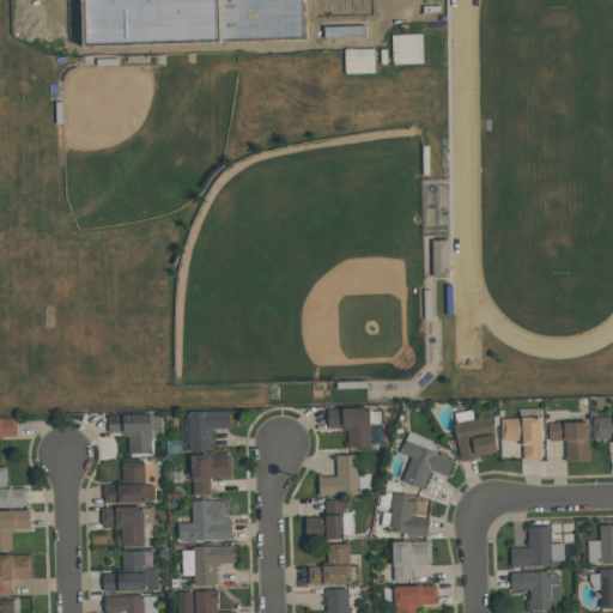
[(343,16),(344,52),(377,52),(376,14),(343,16)]
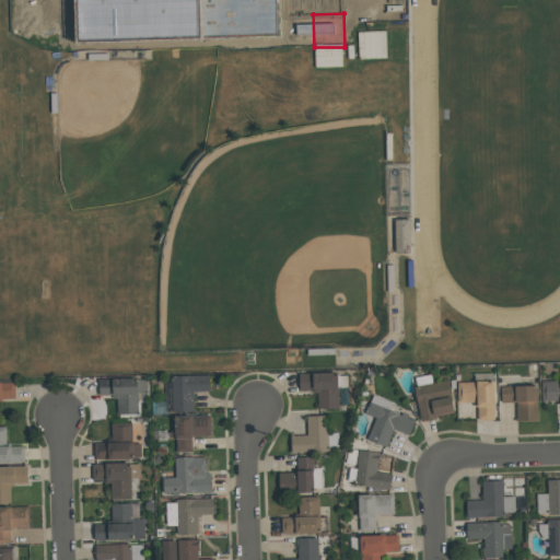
[(338,408),(337,372),(299,373),(300,391),(317,389),(318,409),(338,408)]
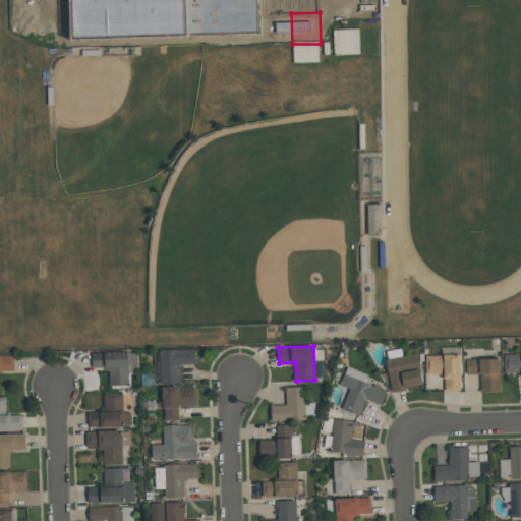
[(180,383),(179,363),(194,363),(194,350),(154,350),(155,384),(180,383)]
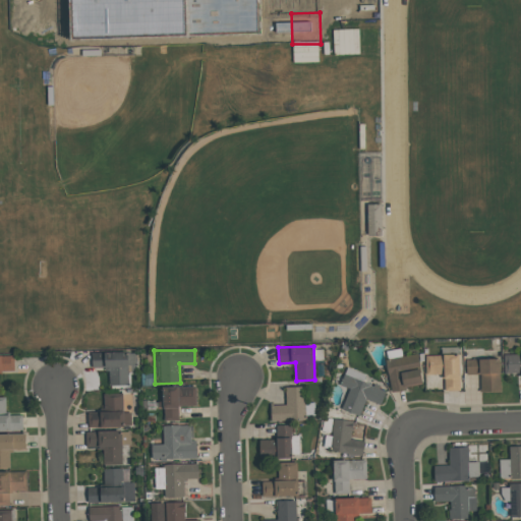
[(93,367),(108,367),(109,386),(128,385),(128,371),(136,370),(136,352),(93,353),(93,367)]
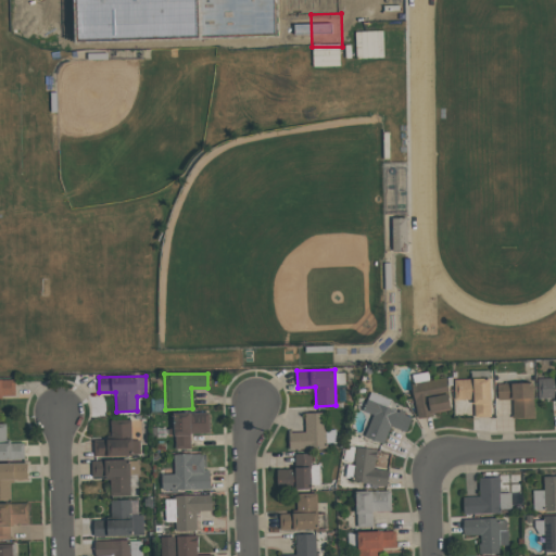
[(555,377),(538,378),(538,399),(555,397),(555,377)]
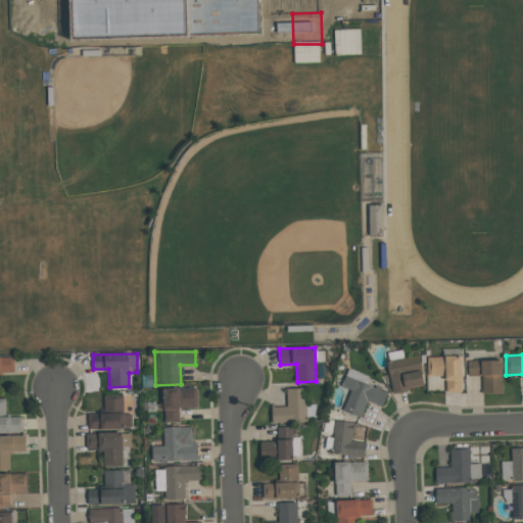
[(392,391),(425,386),(420,355),(387,361),(392,391)]
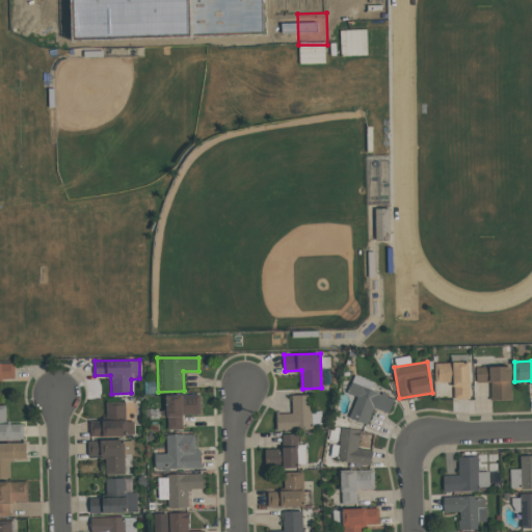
[(470,363),(435,363),(435,382),(453,382),(454,399),(470,399),(470,363)]
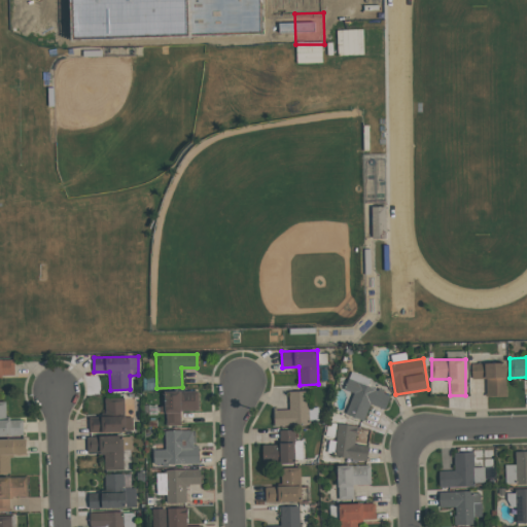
[(505,362),(471,363),(472,379),(485,379),(486,396),(506,395),(505,362)]
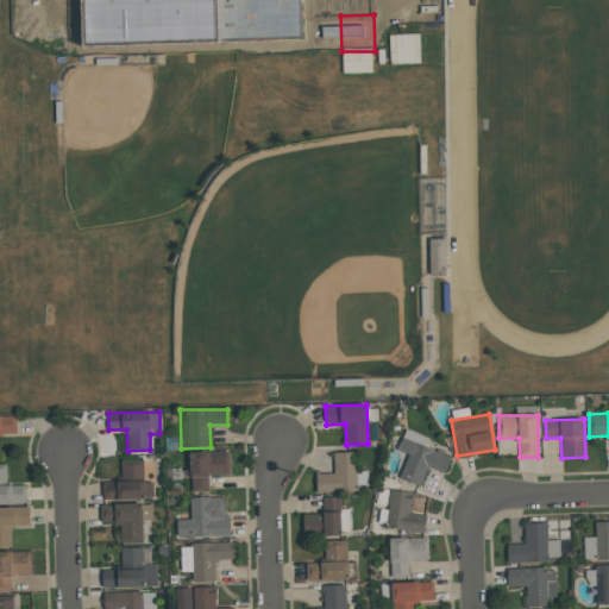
[(421,485),(427,466),(445,473),(453,451),(403,433),(397,450),(408,453),(399,478),(421,485)]
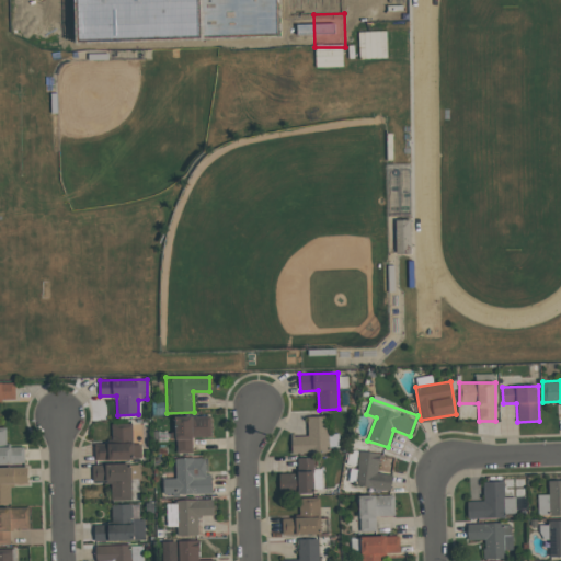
[(212,416),(175,416),(176,453),(193,453),(193,437),(212,437),(212,416)]
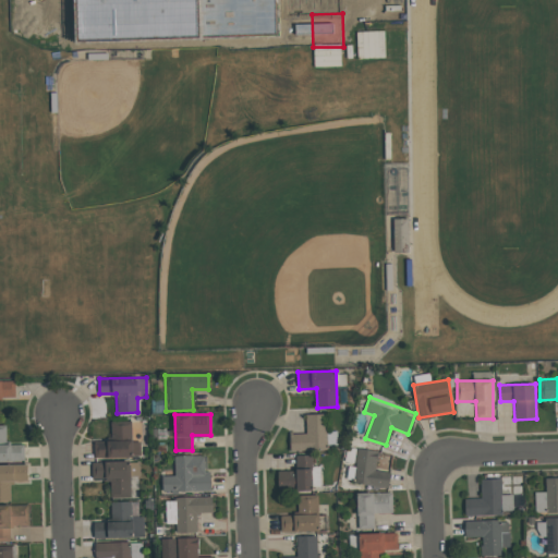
[(290,434),(290,451),(326,450),(326,414),(306,414),(306,434),(290,434)]
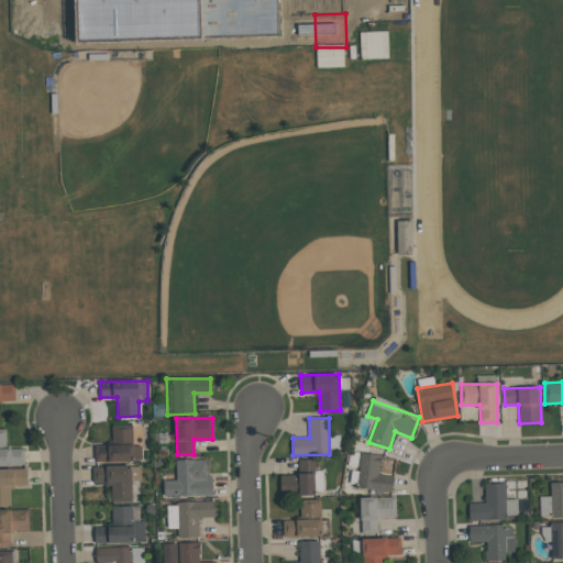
[(96,462),(142,461),(141,445),(133,445),(133,424),(111,424),(112,445),(95,445),(96,462)]
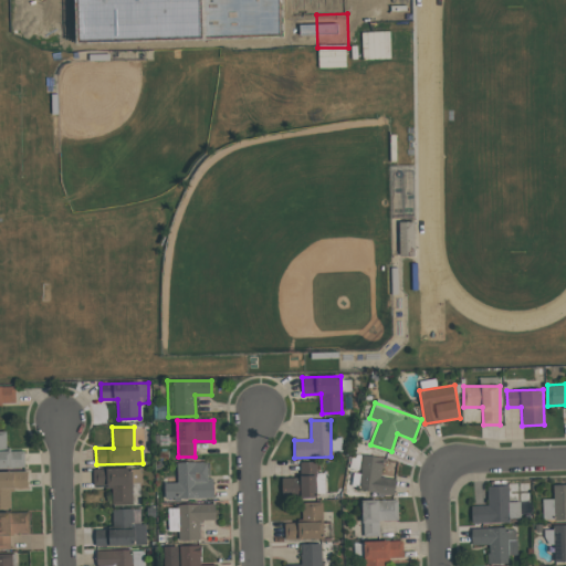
[(0,431),(0,468),(24,469),(25,450),(7,450),(7,431),(0,431)]
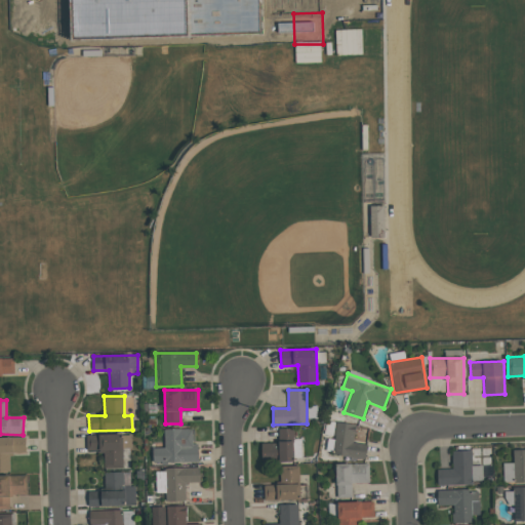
[(356,425),(337,421),(332,454),(365,459),(367,444),(353,442),(356,425)]
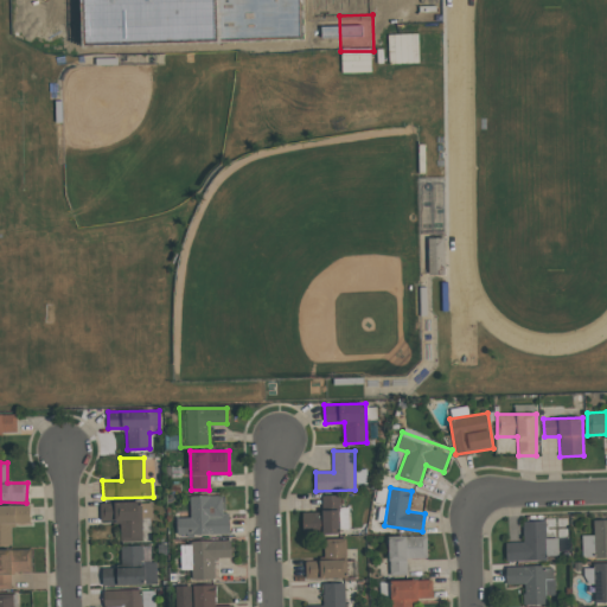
[(302,512),(304,534),(339,534),(339,494),(321,496),(323,512),(302,512)]
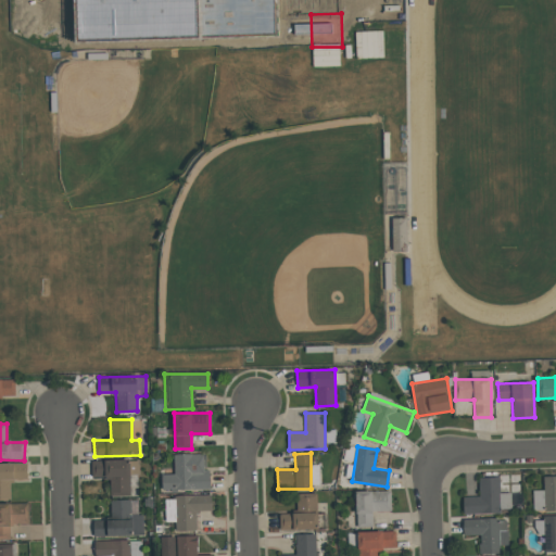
[(162,490),(211,489),(210,469),(204,469),(203,454),(174,454),(174,467),(161,467),(162,490)]
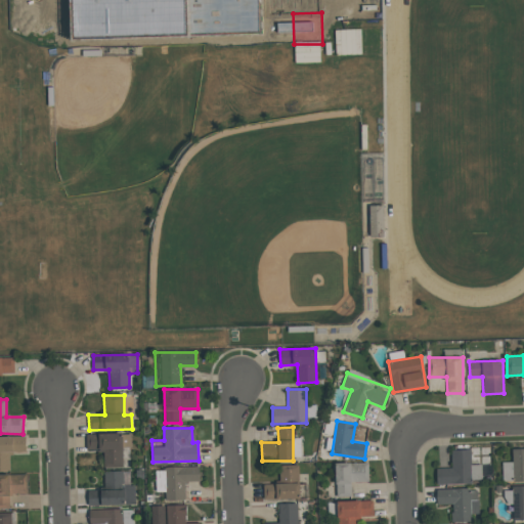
[(104,467),(124,467),(123,447),(131,447),(131,433),(86,434),(87,450),(103,449),(104,467)]
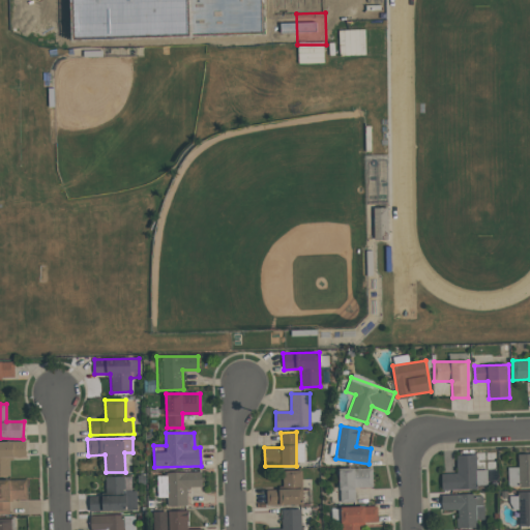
[(0,441),(0,474),(10,475),(9,458),(26,458),(26,441),(0,441)]
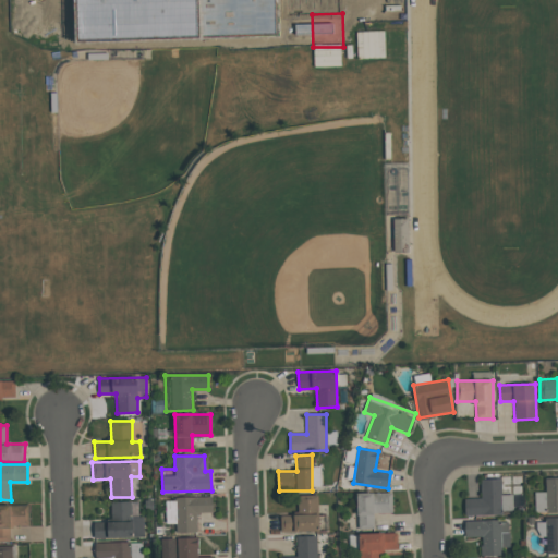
[(535,513),(557,512),(557,477),(545,478),(546,492),(535,492),(535,513)]
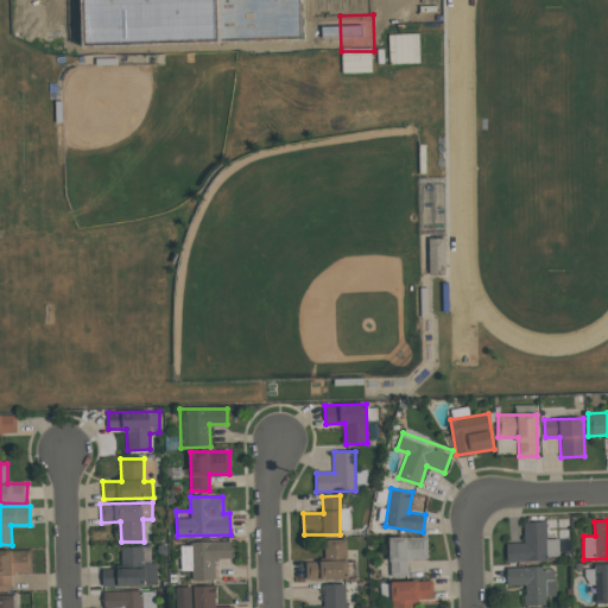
[(506,543),(507,561),(559,559),(558,539),(546,539),(546,521),(524,523),(524,543),(506,543)]
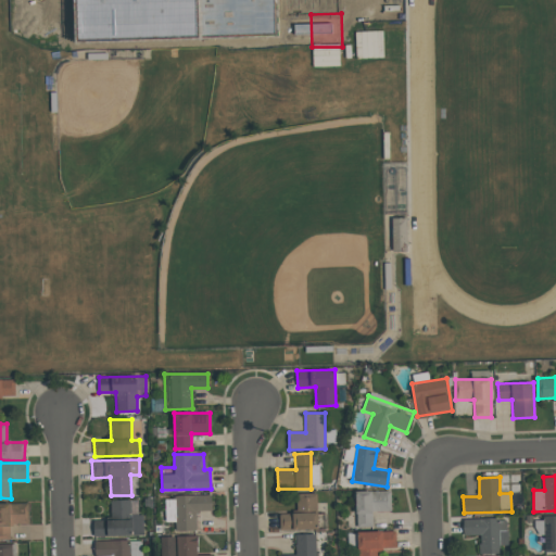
[(355,491),(356,526),(373,525),(373,512),(391,510),(391,490),(355,491)]
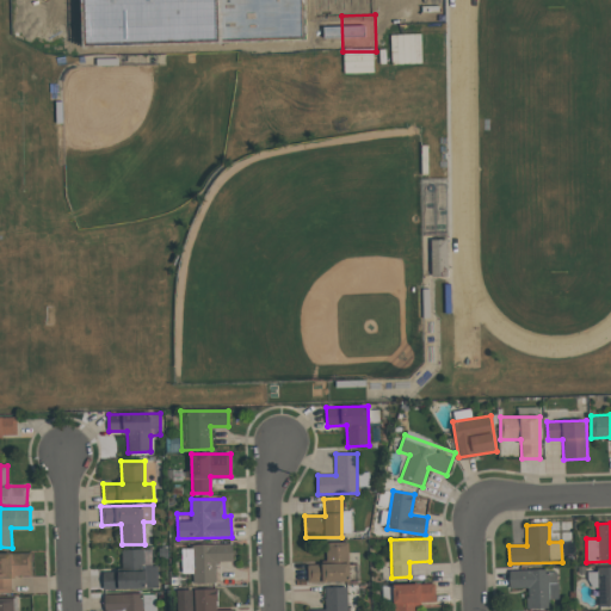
[(349,542),(325,543),(326,562),(349,562),(349,542)]
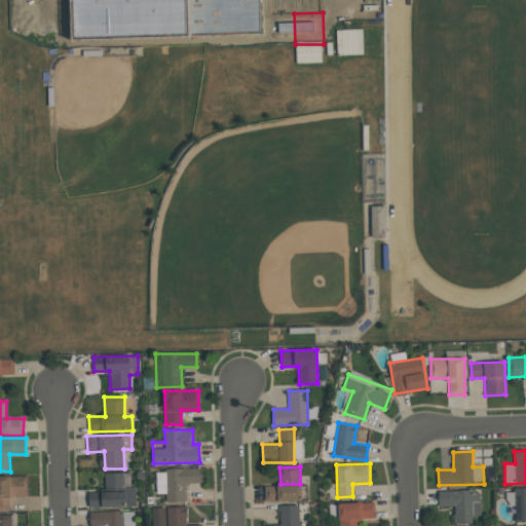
[(200,467),(164,468),(164,473),(156,473),(156,493),(165,493),(165,502),(186,501),(186,483),(200,483),(200,467)]
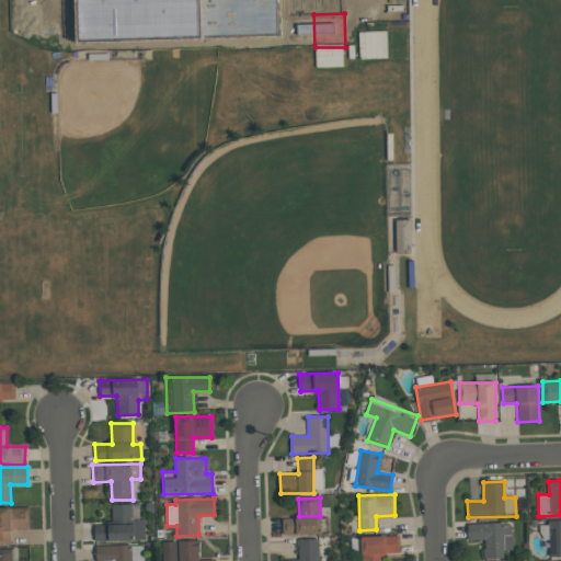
[(112,505),(112,524),(94,524),(94,540),(145,540),(145,518),(139,518),(139,504),(112,505)]
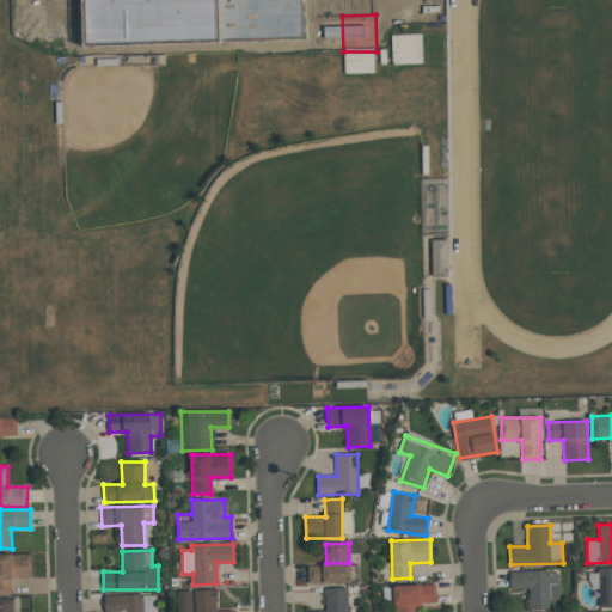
[(32,577),(31,554),(0,554),(0,594),(12,594),(11,577),(32,577)]
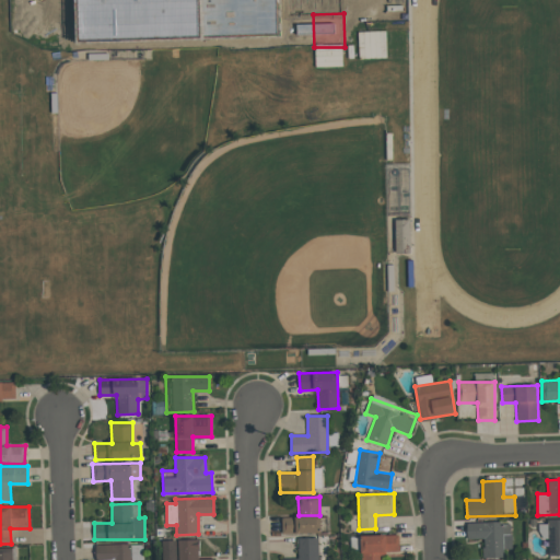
[(329,516),(281,517),(281,534),(329,533),(329,516)]
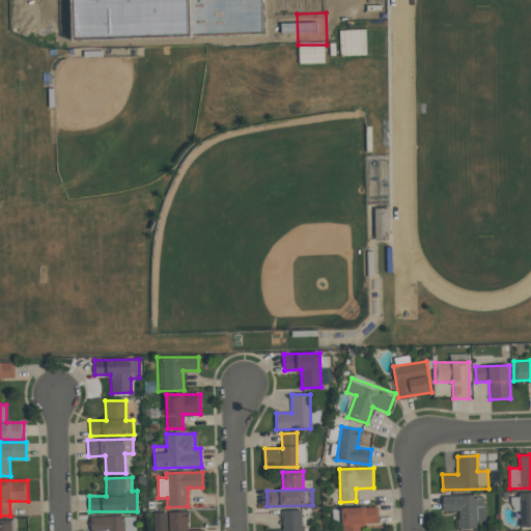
[(530,526),(530,492),(519,493),(520,526),(530,526)]
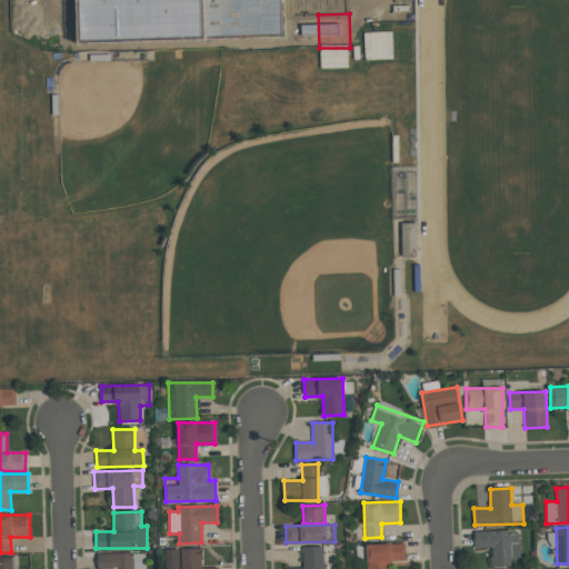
[(387,568),(388,561),(406,560),(406,543),(366,545),(366,568),(387,568)]
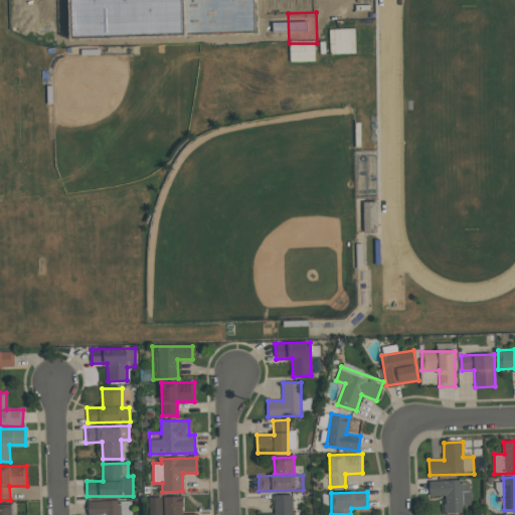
[(293,514),(293,494),(274,495),(274,512),(259,513),(259,514),(293,514)]
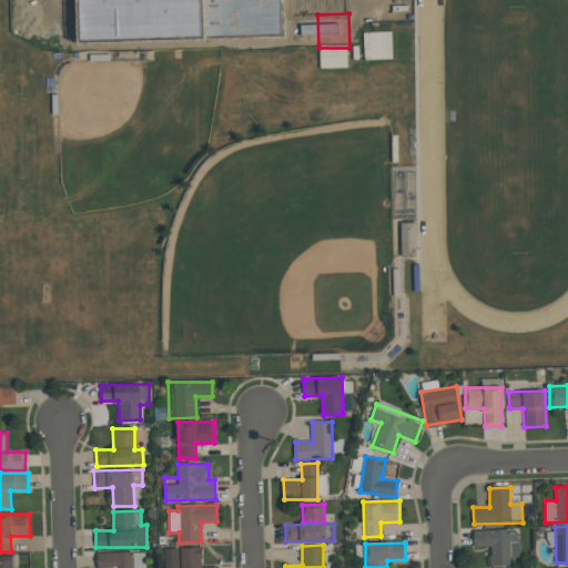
[(202,547),(181,547),(181,567),(216,567),(217,566),(202,566),(202,547)]
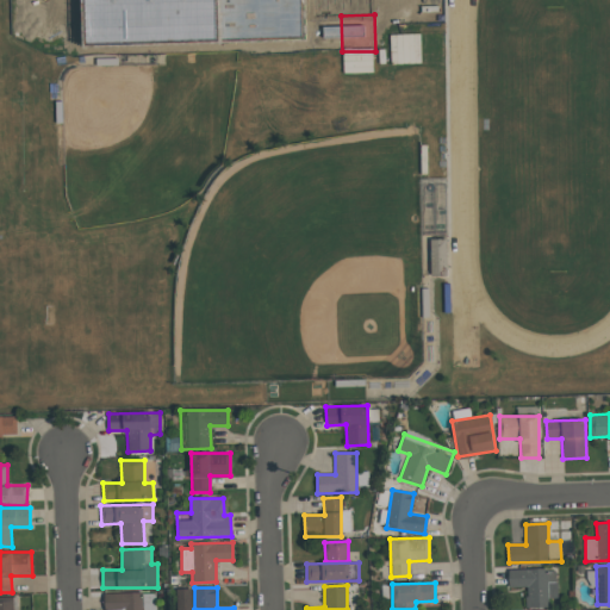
[(104,609),(142,609),(149,609),(149,592),(105,592),(104,609)]
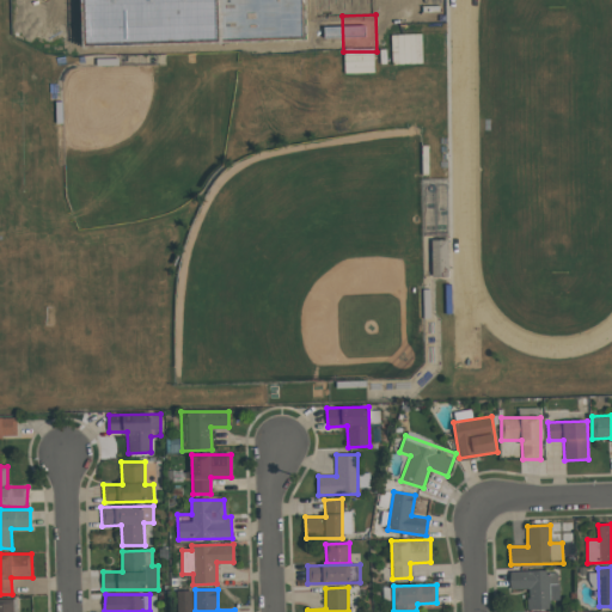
[(0,611),(17,611),(17,599),(0,599),(0,611)]
